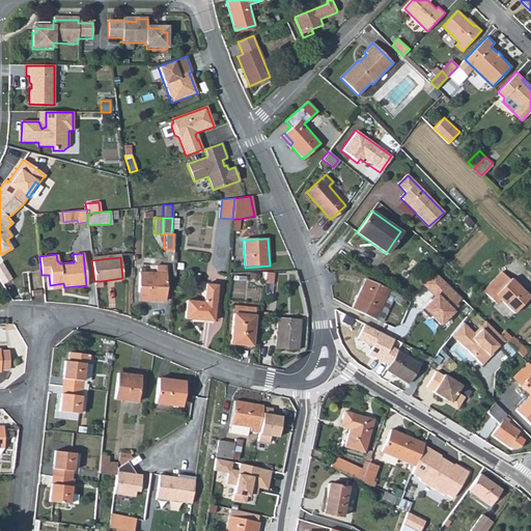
[(0,262),(0,261),(0,281),(2,284),(10,279),(0,262)]
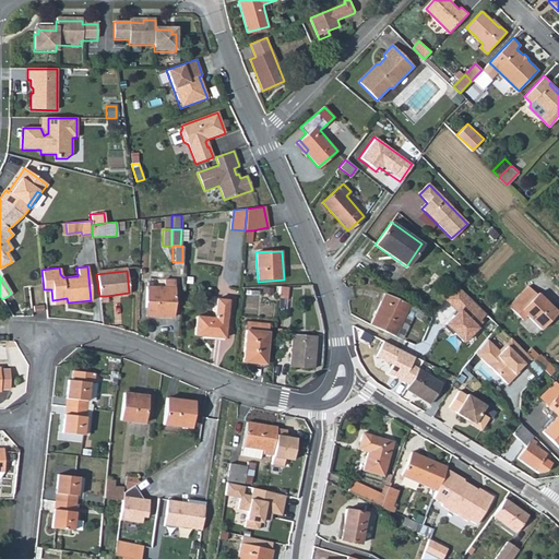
[(151,288),(146,288),(145,288),(144,317),(173,318),(175,281),(165,281),(165,288),(151,288)]
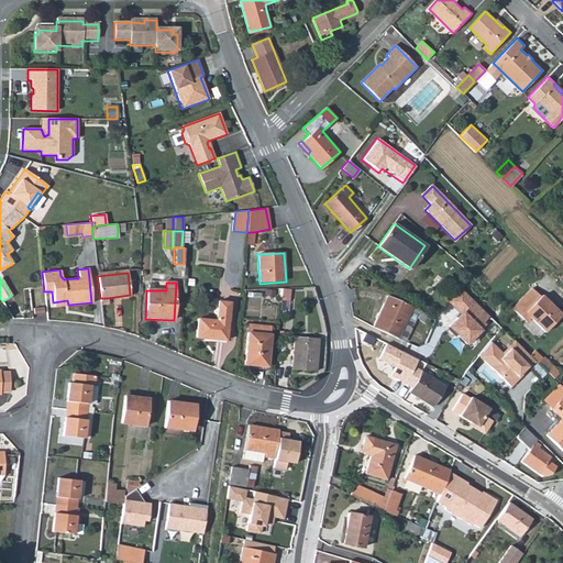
[(467,348),(486,327),(483,323),(489,317),(461,288),(448,301),(460,316),(448,329),(467,348)]
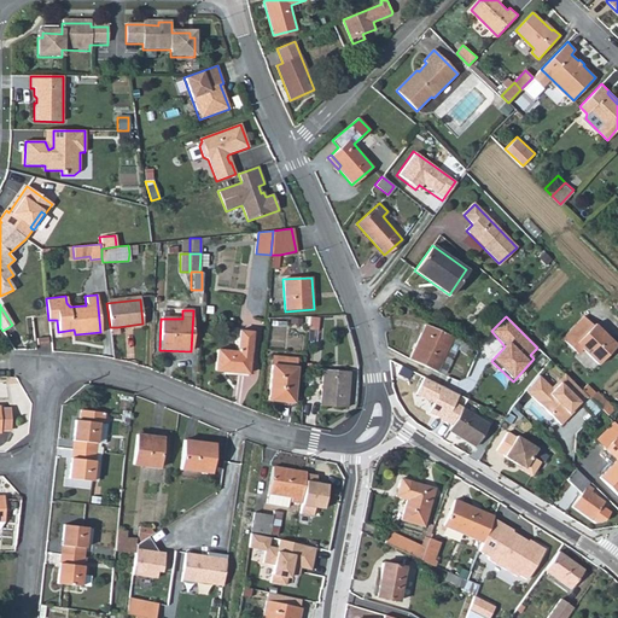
[(579,345),(582,348),(598,363),(616,345),(593,324),(592,326),(582,318),(569,331),(571,333),(564,340),(573,350),(579,345)]
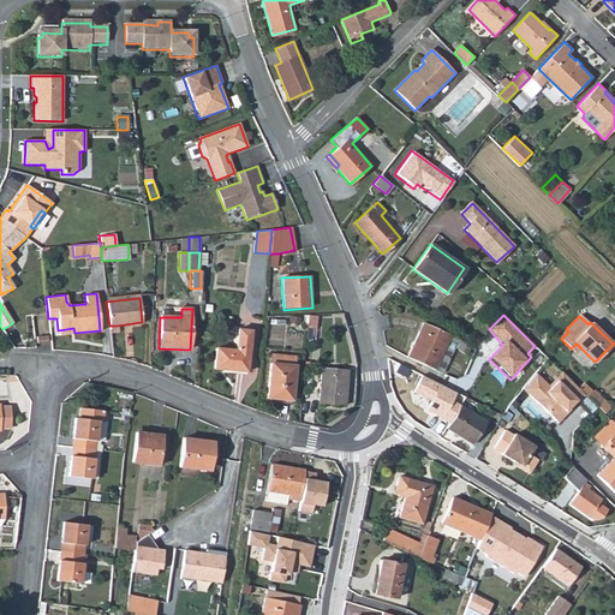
[(465,354),(471,346),(465,342),(422,322),(407,356),(442,372),(454,346),(465,354)]
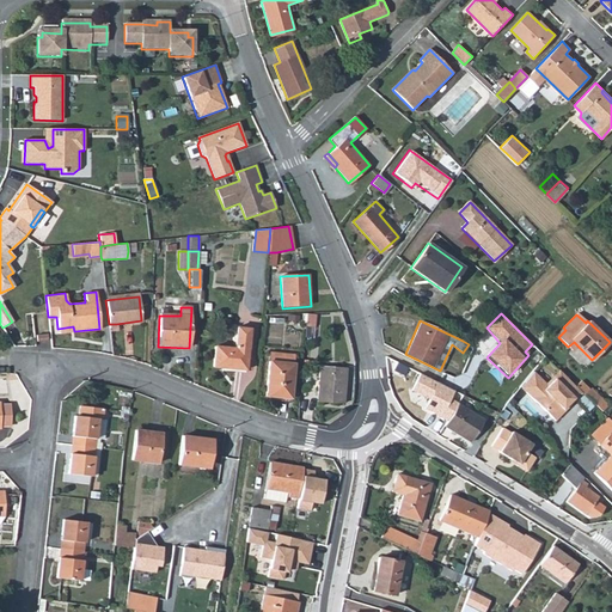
[(565,330),(563,328),(556,335),(558,337),(565,330)]
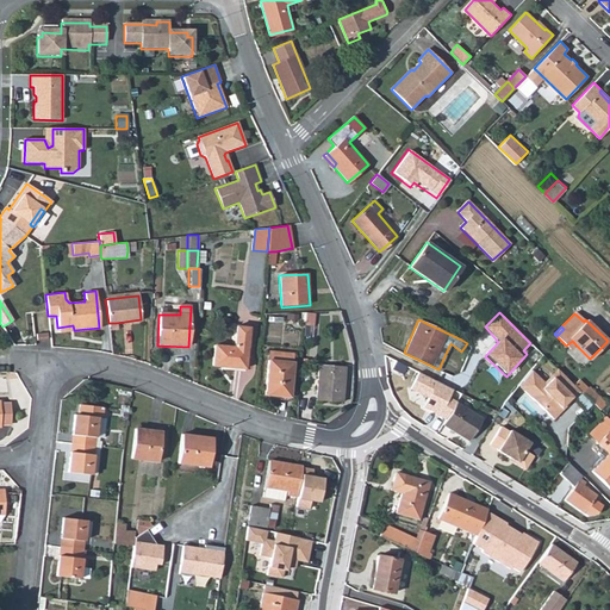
[(235,328),(232,348),(213,347),(211,368),(246,371),(248,329),(235,328)]
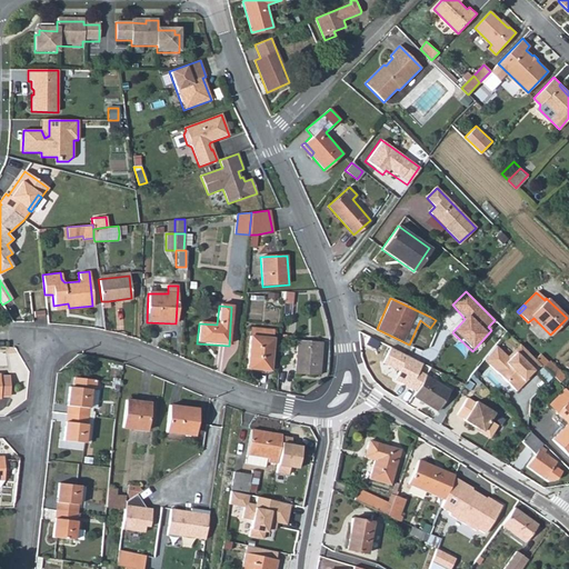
[(249,338),(272,340),(273,330),(250,328),(249,338)]
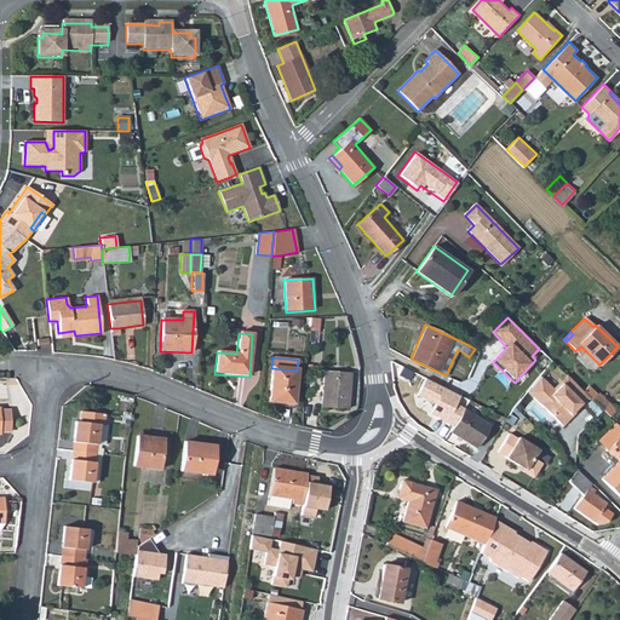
[(409,379),(413,372),(402,366),(399,374),(409,379)]
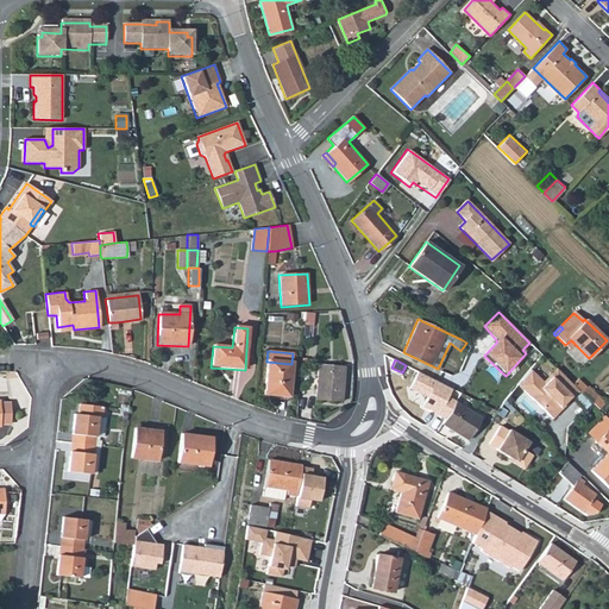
[(289,399),(292,364),(267,362),(264,396),(289,399)]
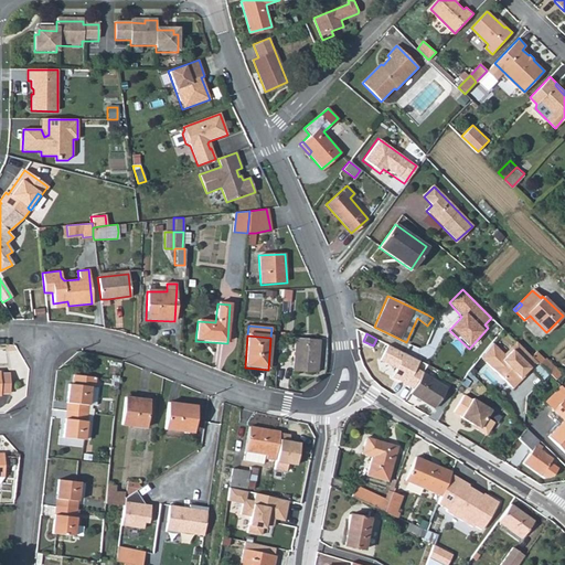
[(296,339),(292,371),(317,373),(319,340),(296,339)]
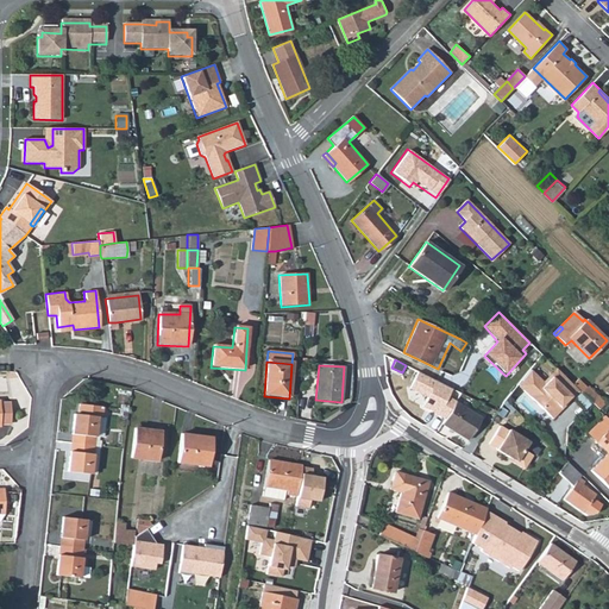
[(527,384),(522,389),(550,415),(563,402),(564,405),(578,390),(572,384),(557,369),(544,383),(542,381),(529,368),(521,378),(527,384)]
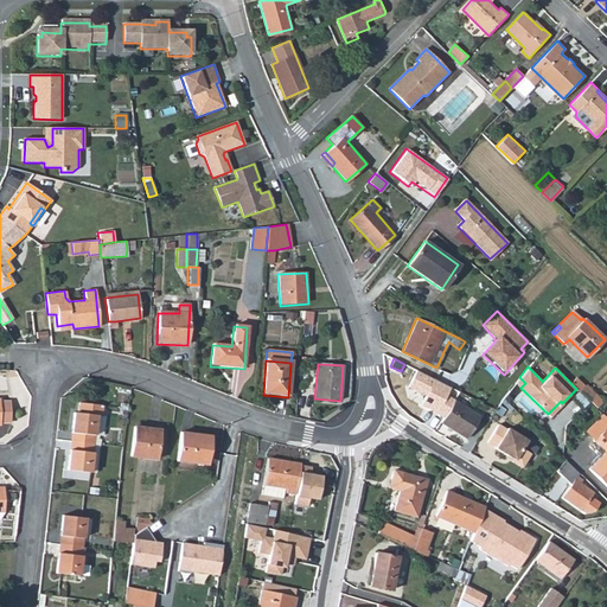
[(541,379),(542,382),(555,368),(554,366),(541,379)]
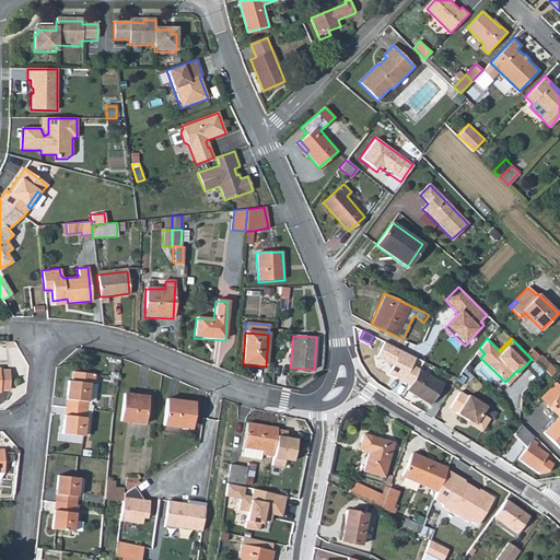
[(415,357),(384,341),(376,357),(393,364),(388,373),(400,380),(400,381),(408,384),(411,378),(418,370),(419,369),(411,364),(415,357)]
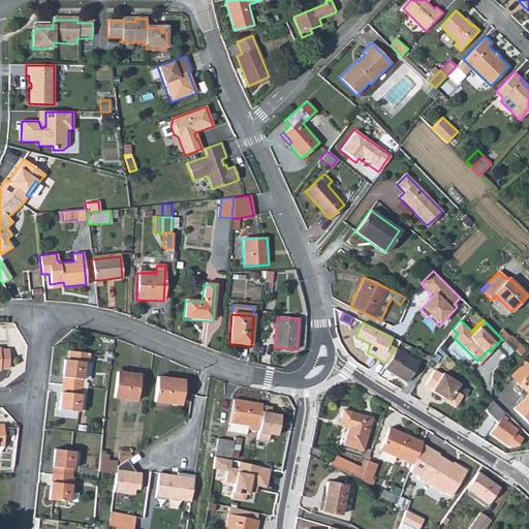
[(448,333),(452,331),(446,327),(436,338),(441,342),(448,333)]
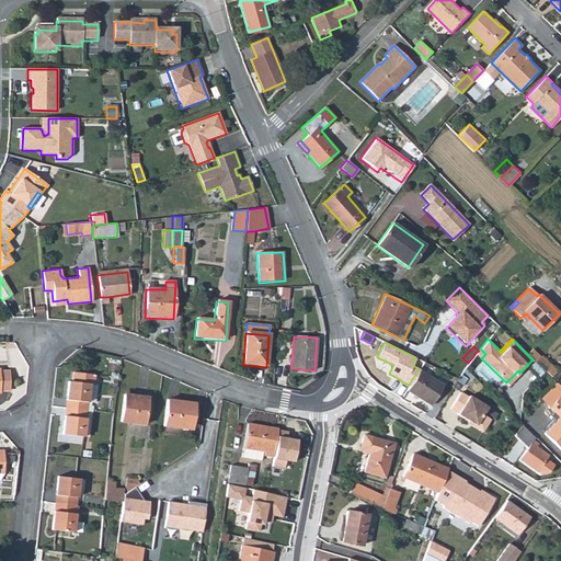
[(485,354),(480,348),(479,351),(476,353),(481,358),(485,354)]
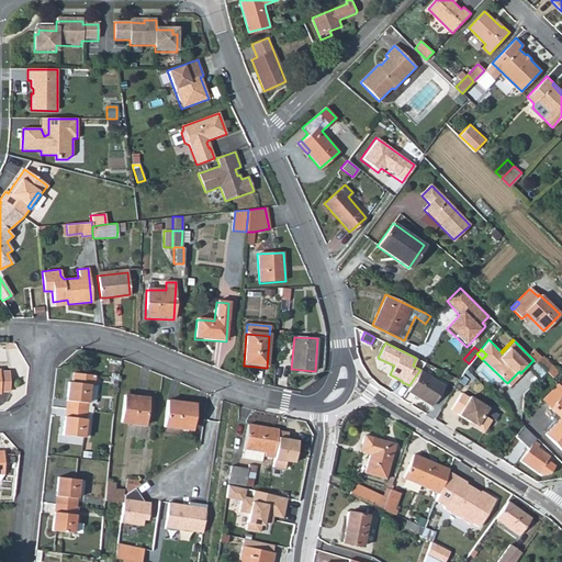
[(534,350),(528,355),(534,360),(536,362),(541,357),(534,350)]
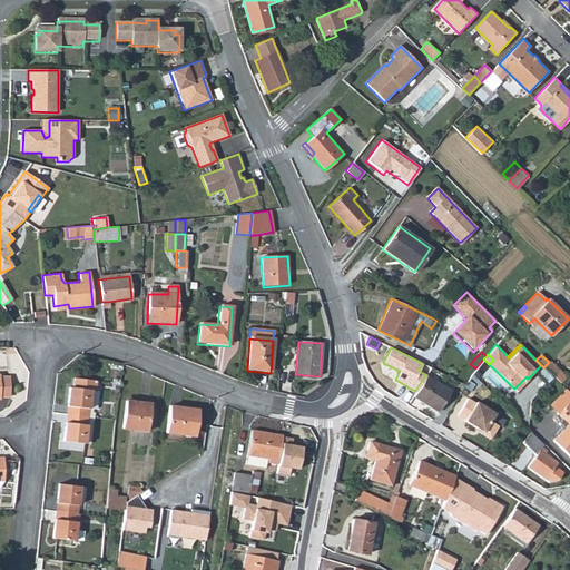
[(558,369),(550,361),(549,362),(543,367),(552,375),(558,369)]
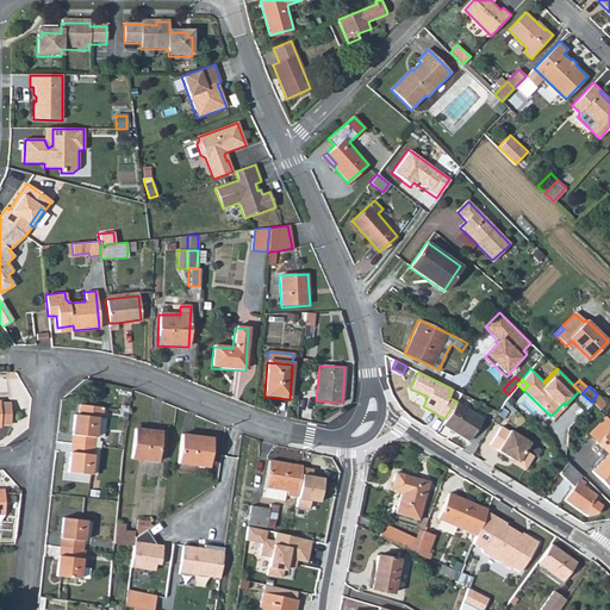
[(605,404),(597,394),(591,402),(592,404),(599,411),(605,404)]
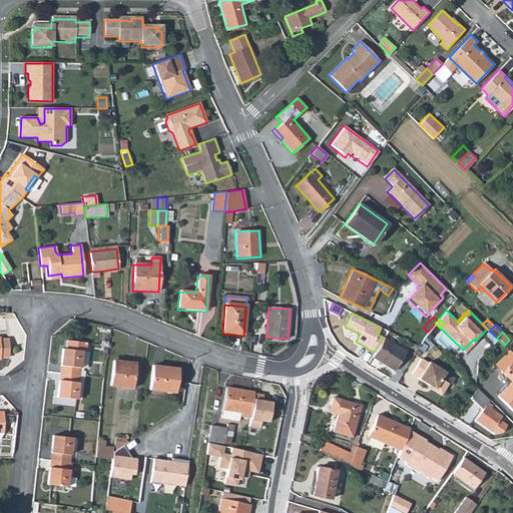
[(383,339),(377,347),(374,352),(372,356),(393,370),(404,352),(383,339)]
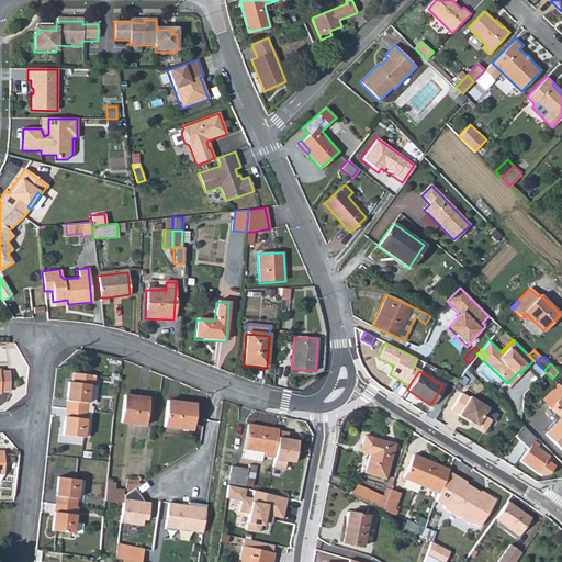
[(507,383),(508,385),(520,373),(519,371),(507,383)]
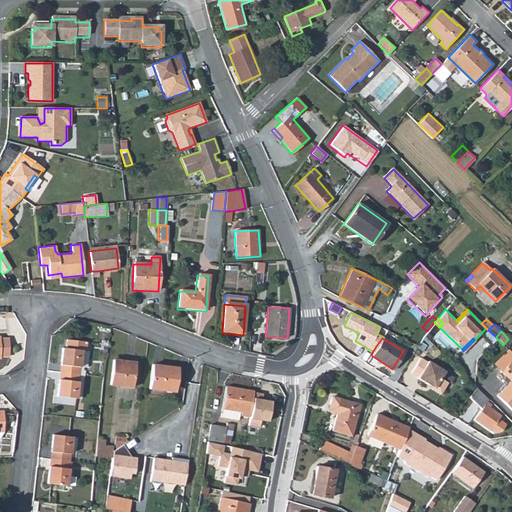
[(0,358),(0,359),(0,357),(8,357),(8,340),(0,339),(0,358)]
